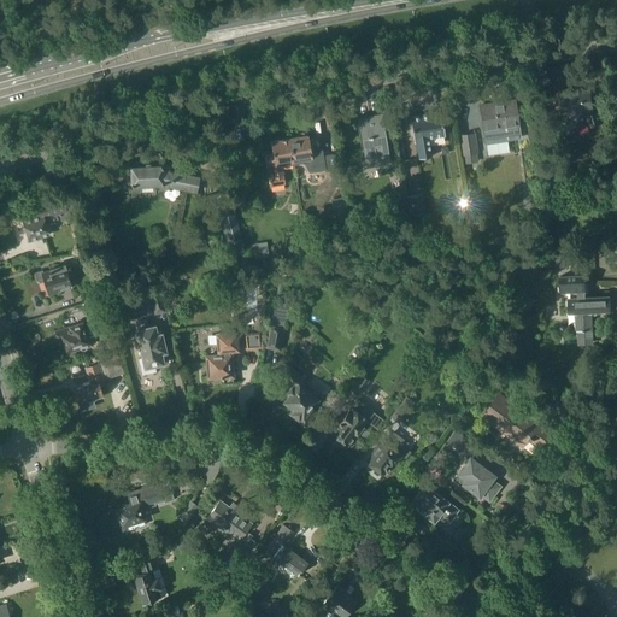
[(591,89),(562,93),(565,112),(575,111),(576,113),(585,112),(586,116),(589,128),(603,123),(603,122),(599,111),(594,112),(593,109),(591,89)]
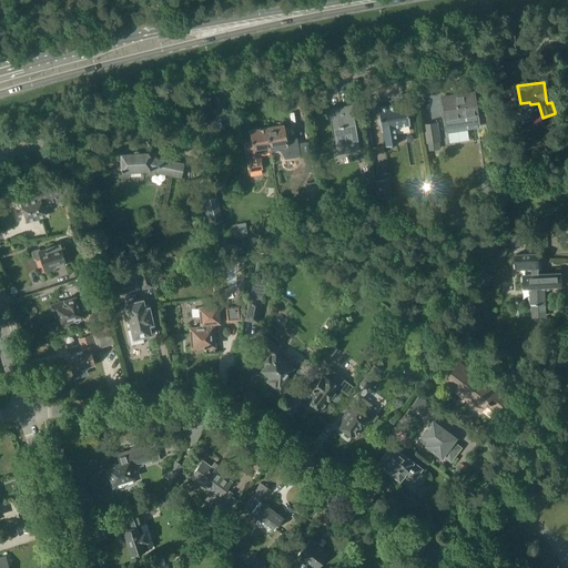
[(474,92),(442,97),(447,132),(478,127),(474,92)]
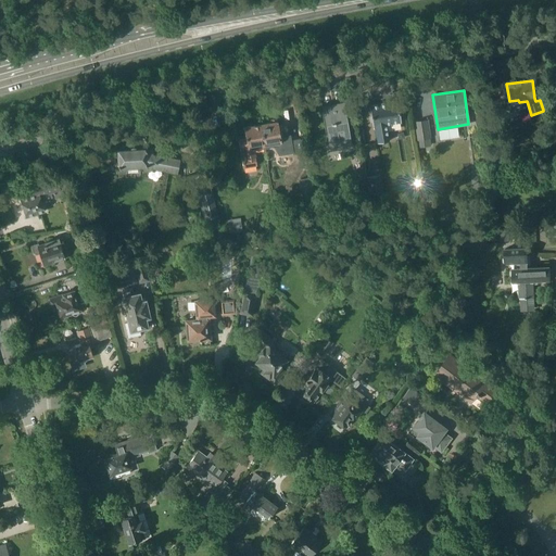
[(387,125),(401,123),(397,101),(370,105),(374,127),(375,127),(378,143),(390,141),(387,125)]
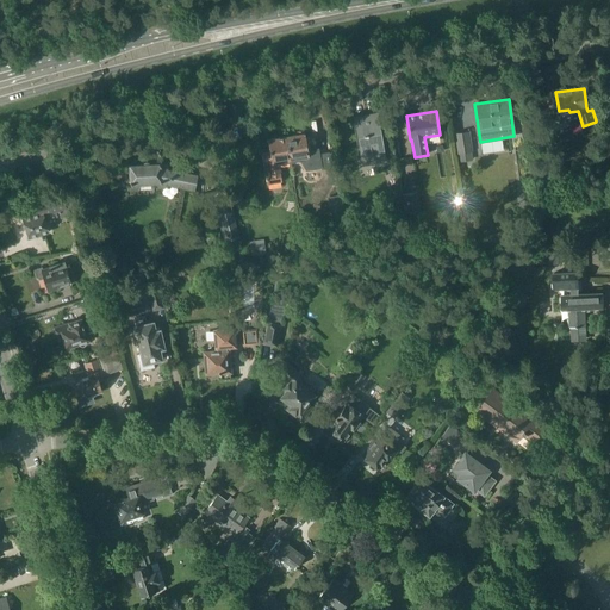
[(377,113),(367,114),(355,117),(363,166),(385,162),(377,113)]
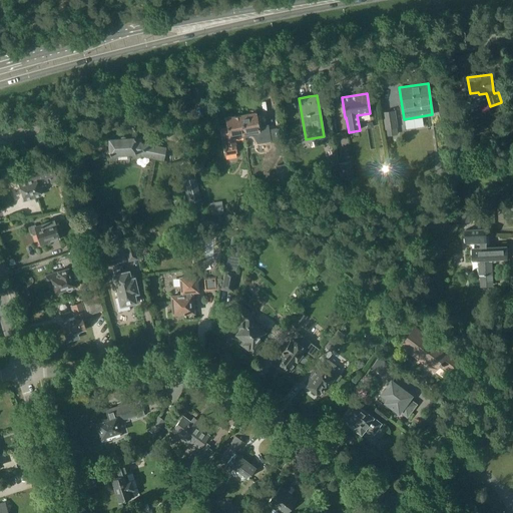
[(398,134),(394,111),(382,112),(386,136),(398,134)]
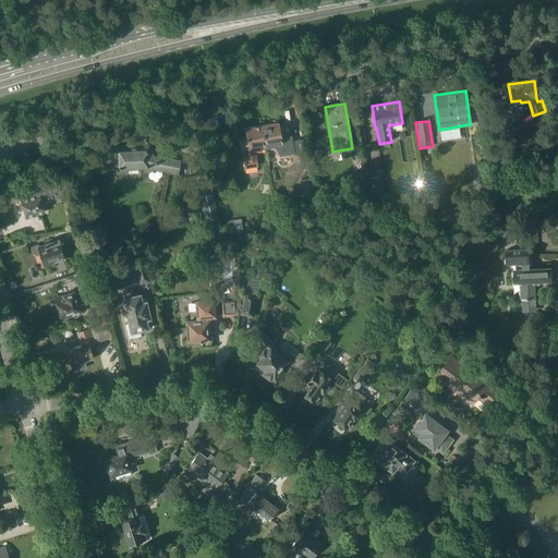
[(278,152),(278,153),(284,159),(295,150),(289,144),(284,148),(283,147),(279,122),(262,125),(266,148),(276,147),(276,148),(277,150),(278,152)]
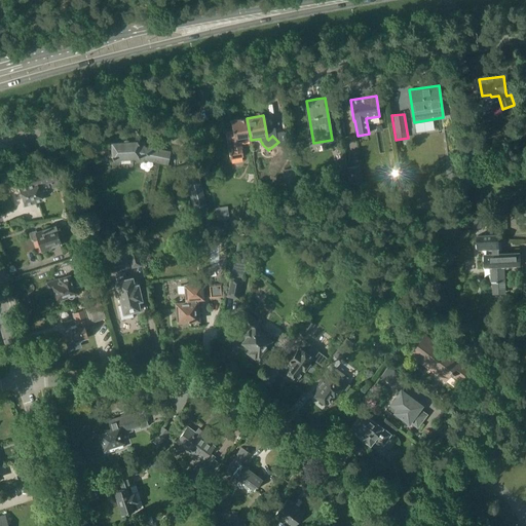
[(233,130),(226,132),(229,150),(230,159),(243,157),(241,149),(242,148),(241,142),(251,140),(247,118),(231,120),(230,120),(230,122),(231,121),(233,130)]
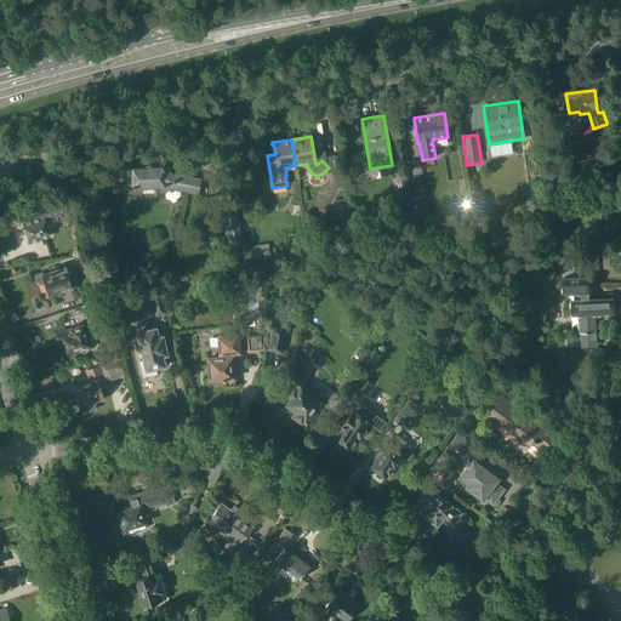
[(136,188),(136,189),(132,191),(132,194),(140,193),(142,188),(169,187),(174,188),(181,191),(181,189),(186,191),(198,193),(200,178),(165,170),(164,170),(164,166),(153,167),(153,166),(152,165),(151,164),(149,164),(148,164),(147,165),(146,166),(146,167),(131,169),(132,184),(132,188),(135,188),(136,188)]
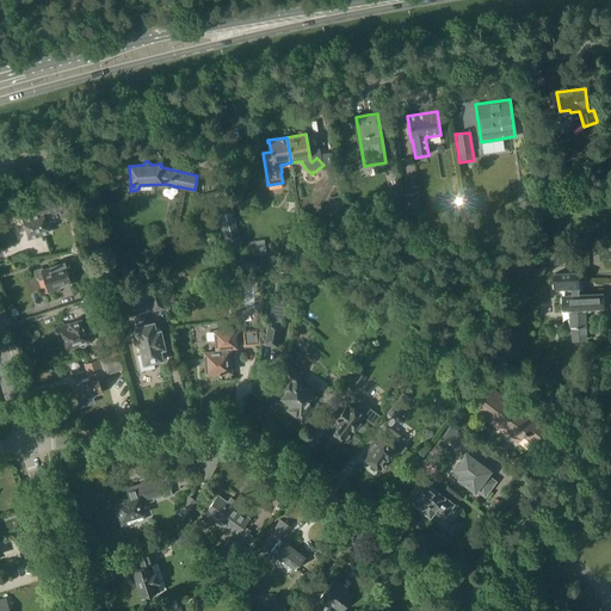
[(402,195),(406,214),(421,210),(418,192),(402,195)]
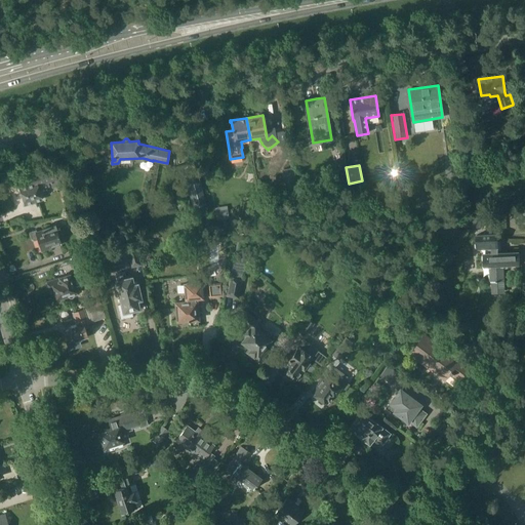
[(31,175),(33,182),(18,187),(25,205),(42,199),(38,186),(50,182),(52,188),(65,185),(62,173),(55,175),(53,168),(31,175)]
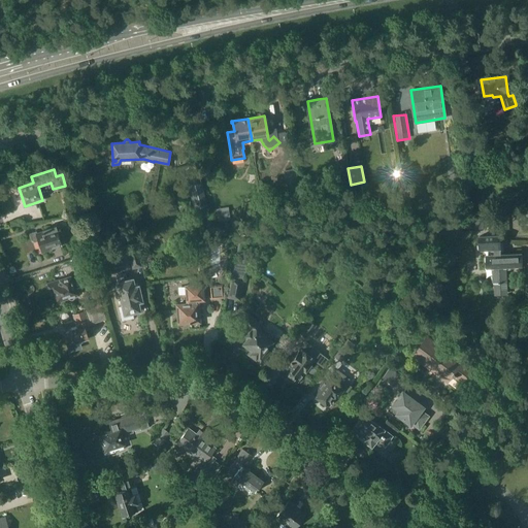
[(248,184),(249,184),(248,190),(255,191),(256,184),(255,184),(256,175),(249,174),(248,184)]
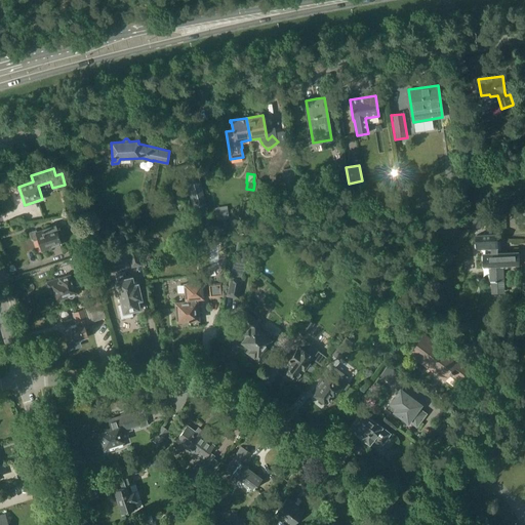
[(206,205),(200,180),(187,184),(193,208),(206,205)]
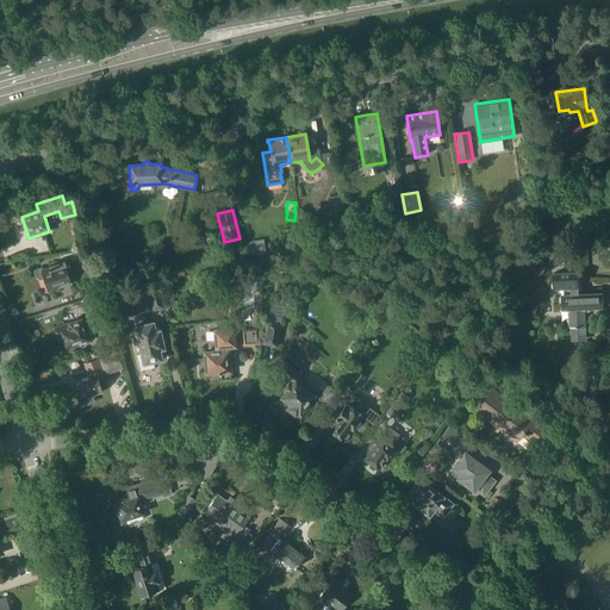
[(399,231),(388,248),(400,256),(411,240),(399,231)]
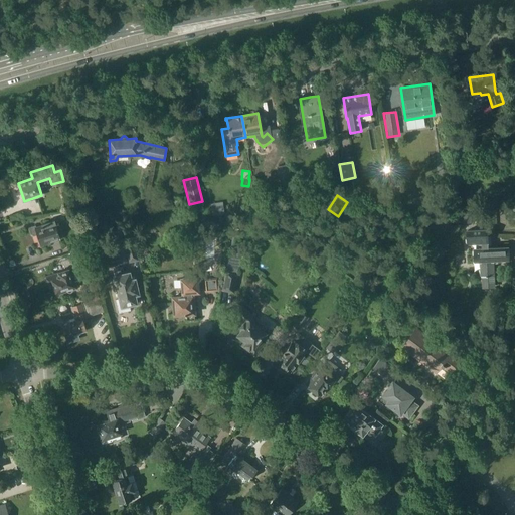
[(41,224),(42,226),(35,228),(41,246),(50,242),(60,239),(59,237),(60,237),(57,229),(60,228),(57,219),(41,224)]
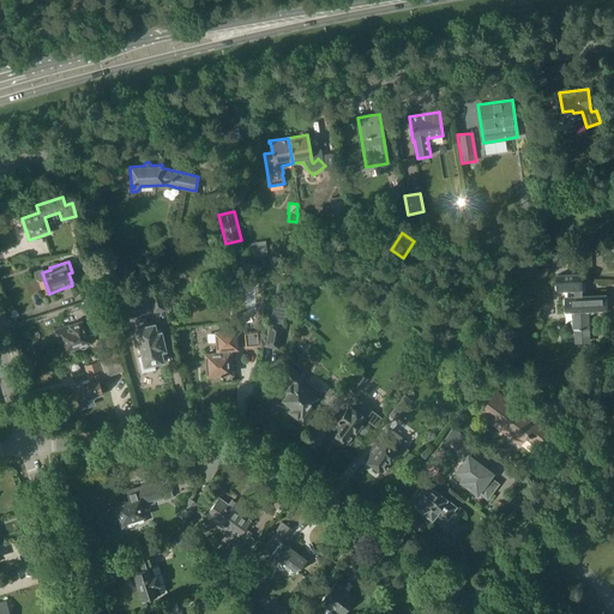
[(573,311),(573,330),(575,330),(576,344),(591,343),(590,329),(589,309),(607,309),(608,294),(583,295),(582,274),(565,275),(558,275),(557,275),(558,292),(569,290),(569,295),(565,296),(566,311),(573,311)]
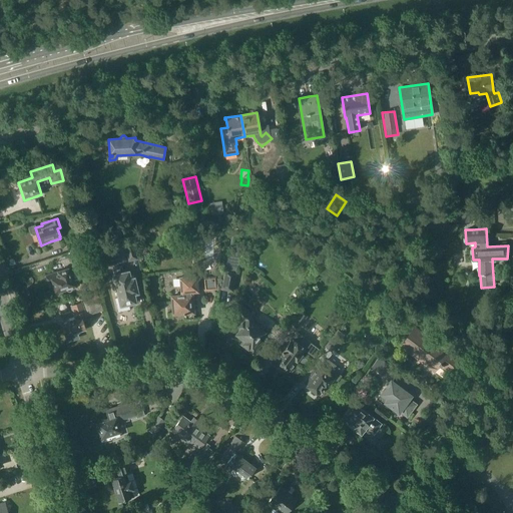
[(83,247),(81,240),(70,243),(72,250),(83,247)]
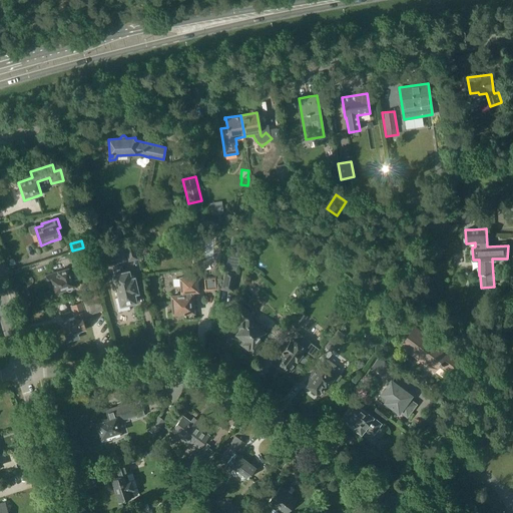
[(138,260),(134,242),(124,244),(128,262),(138,260)]
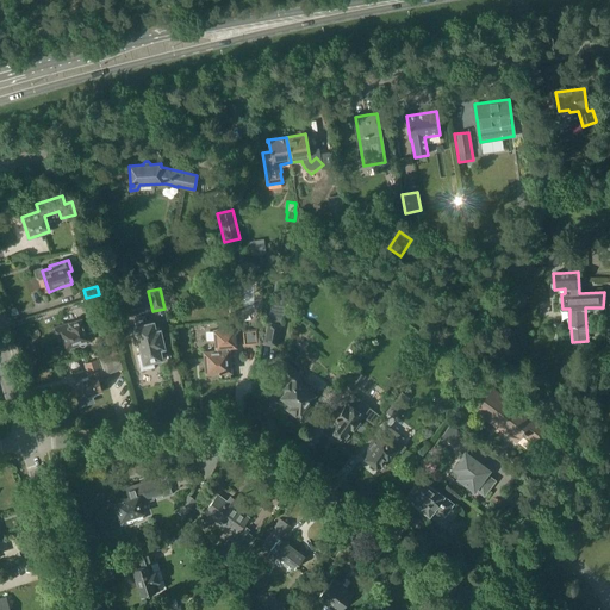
[(285,307),(271,304),(262,344),(278,347),(282,324),(281,324),(285,307)]
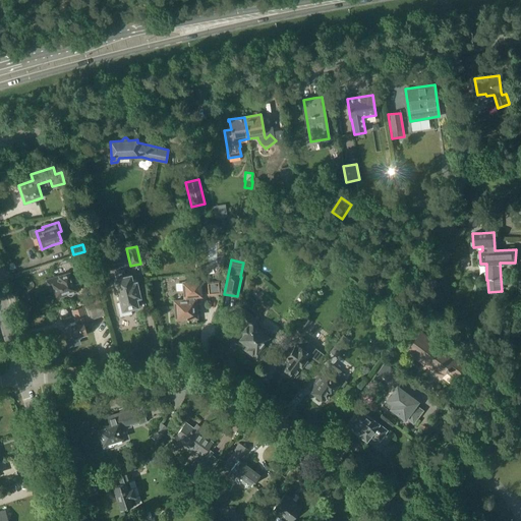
[(114,272),(116,278),(114,278),(120,302),(117,303),(120,317),(132,314),(131,309),(140,307),(138,301),(141,301),(140,298),(141,298),(137,280),(133,281),(131,274),(126,275),(124,270),(114,272)]
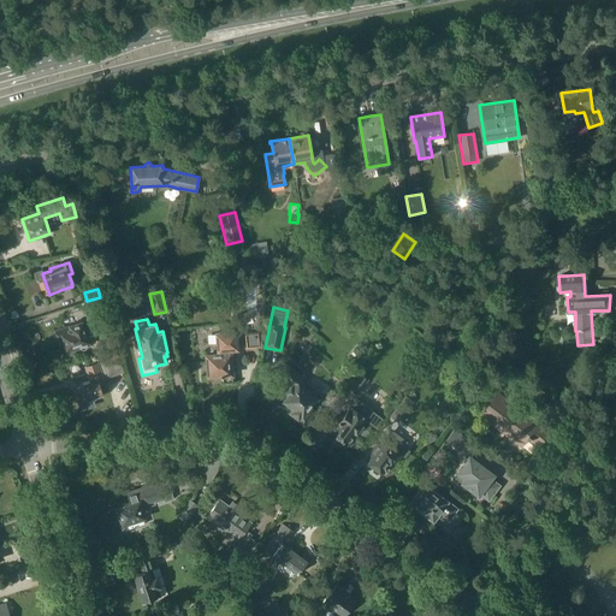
[(55,331),(58,339),(63,338),(67,351),(80,348),(81,348),(81,349),(82,349),(83,349),(84,349),(86,349),(86,348),(87,347),(88,347),(90,345),(83,321),(69,325),(70,326),(55,331)]
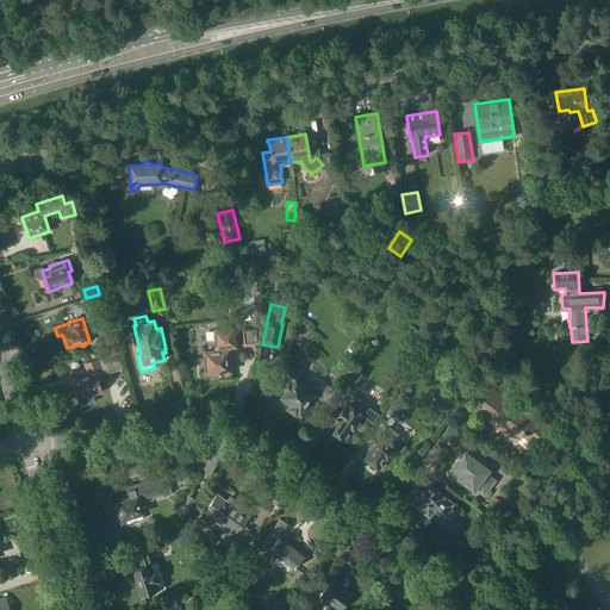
[(204,350),(205,373),(221,372),(221,379),(231,378),(230,372),(229,350),(231,350),(230,348),(237,348),(236,328),(213,329),(215,349),(204,350)]
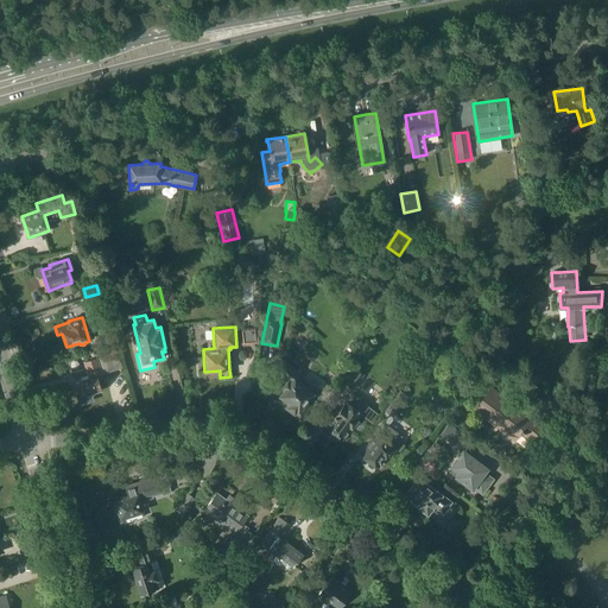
[(242,344),(258,343),(257,327),(241,329),(242,344)]
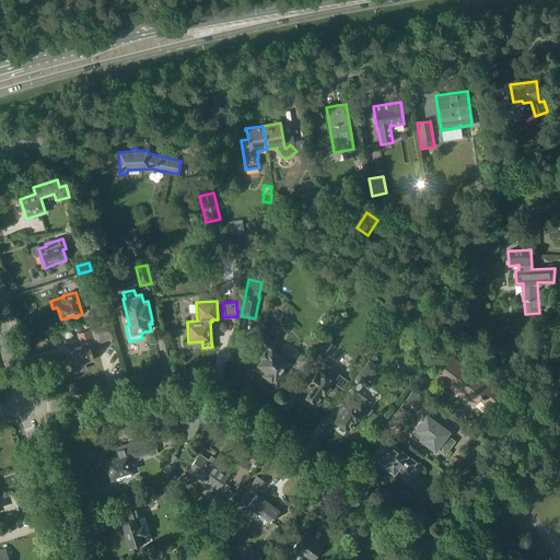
[(82,340),(83,346),(68,350),(73,365),(94,359),(90,345),(103,340),(98,326),(80,333),(83,340),(82,340)]
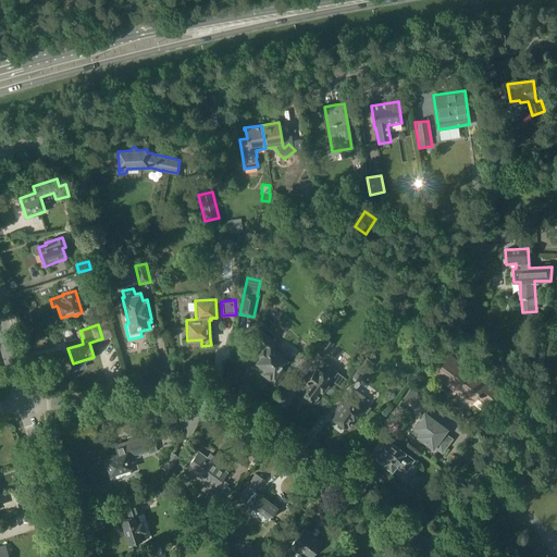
[(257,362),(265,370),(262,373),(274,384),(285,371),(282,369),(289,360),(275,348),(279,344),(261,330),(254,339),(263,348),(258,355),(261,357),(257,362)]
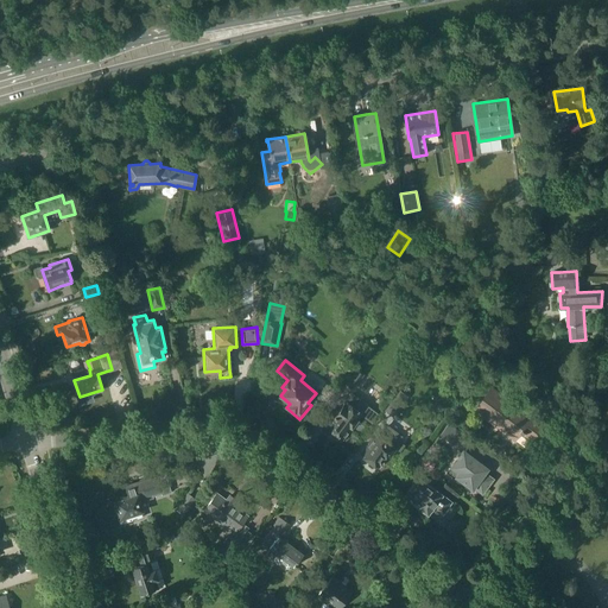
[(356,368),(346,384),(353,390),(365,374),(356,368)]
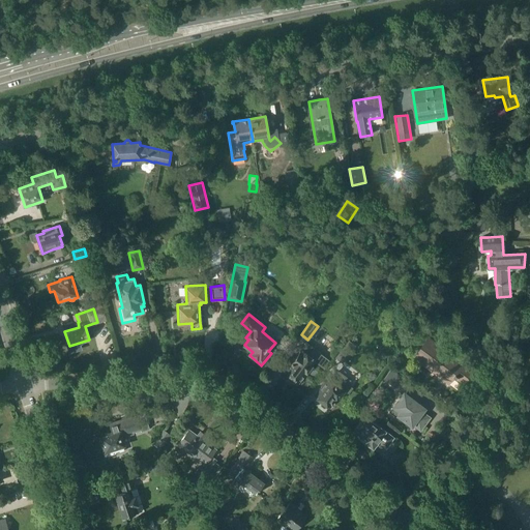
[(413,356),(448,383),(453,377),(464,384),(473,371),(428,336),(413,356)]
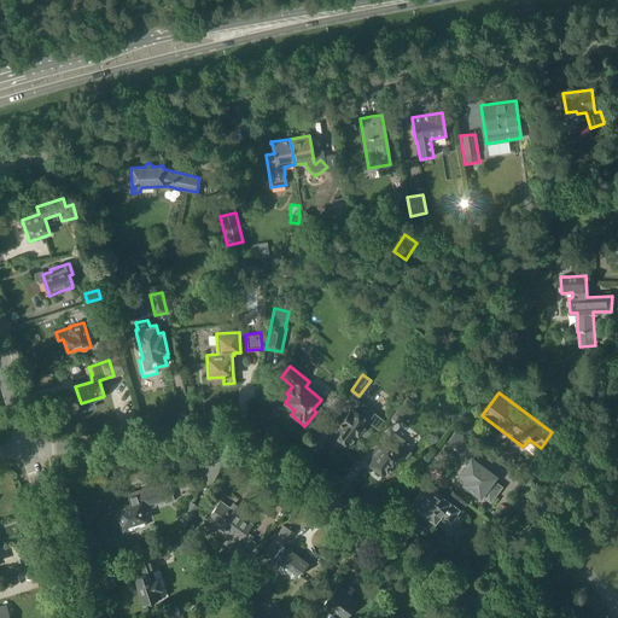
[(407,396),(391,417),(400,423),(415,402),(407,396)]
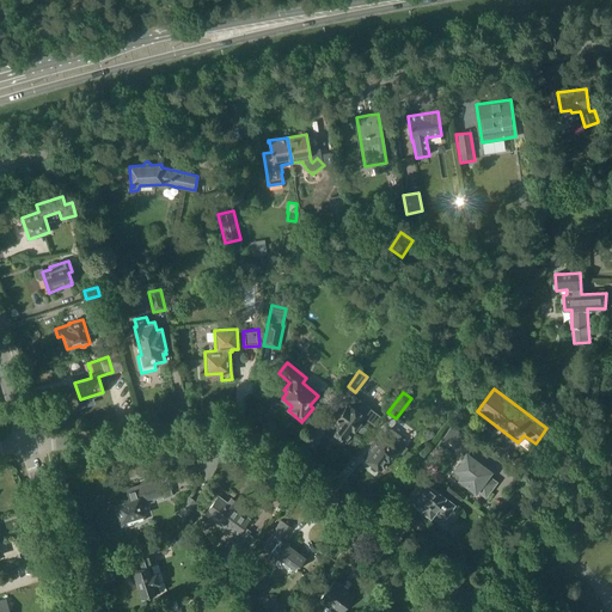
[(337,421),(330,430),(334,433),(332,438),(337,441),(341,439),(344,441),(353,430),(354,430),(361,421),(360,420),(363,416),(369,421),(375,412),(368,408),(369,408),(362,403),(354,396),(336,420),(337,421)]
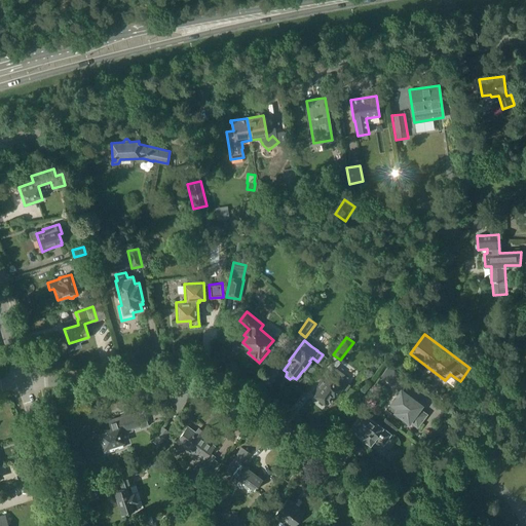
[(380,376),(392,385),(400,375),(388,366),(380,376)]
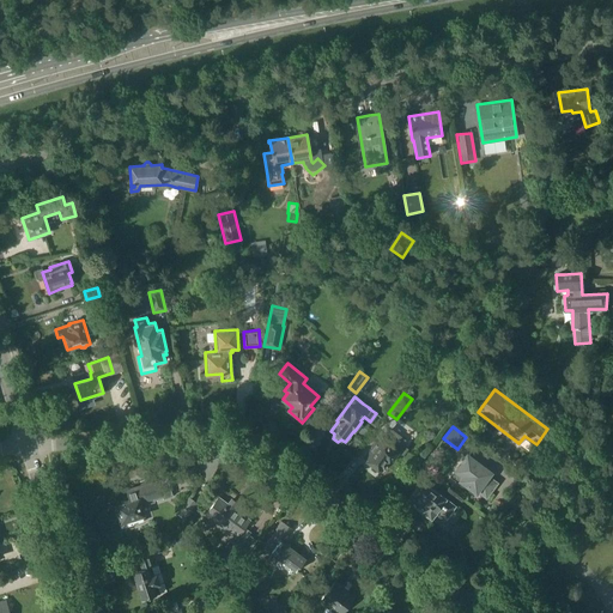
[(389,462),(398,451),(401,454),(407,448),(395,439),(400,435),(392,428),(382,439),(381,438),(364,459),(381,471),(388,461),(389,462)]
